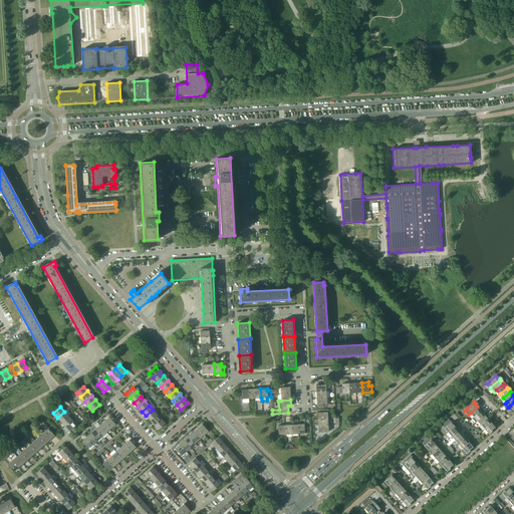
[(474,417),(482,410),(480,409),(479,409),(477,407),(471,413),(468,415),(472,419),(474,417)]
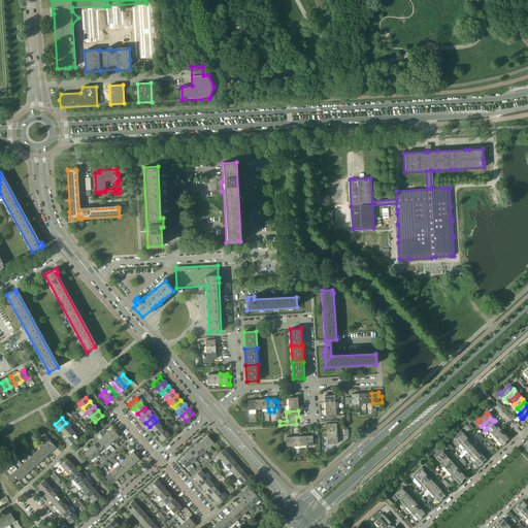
[(157,421),(150,427),(154,432),(161,426),(157,421)]
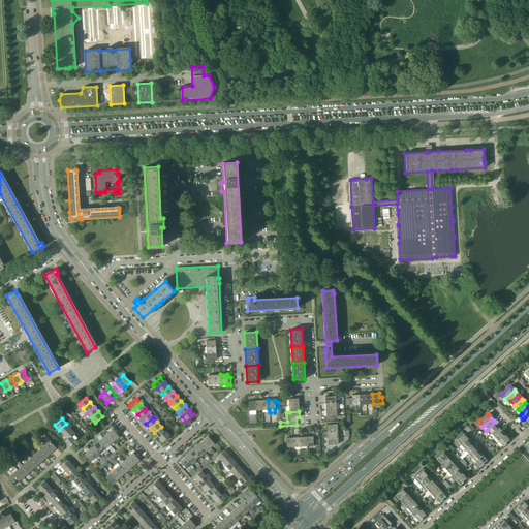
[(331,425),(327,425),(327,432),(337,431),(337,424),(338,424),(338,422),(331,422),(331,425)]
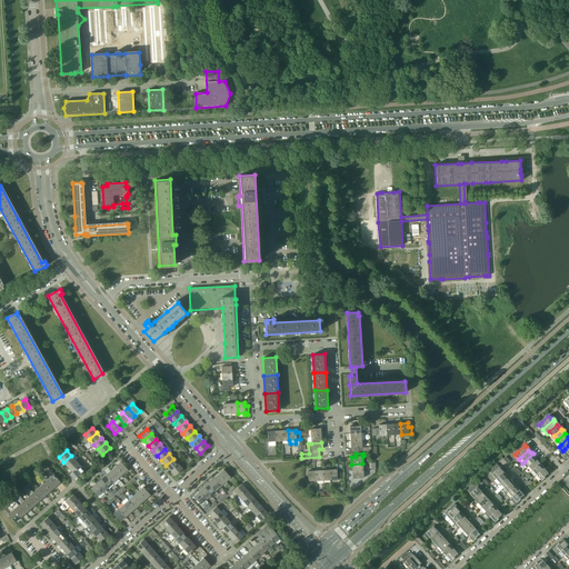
[(533,453),(525,461),(529,466),(537,459),(533,457),(535,456),(533,453)]
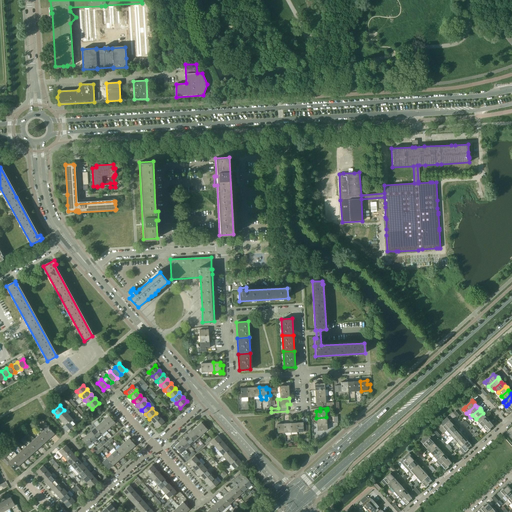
[(64,410),(57,416),(61,420),(68,414),(64,410)]
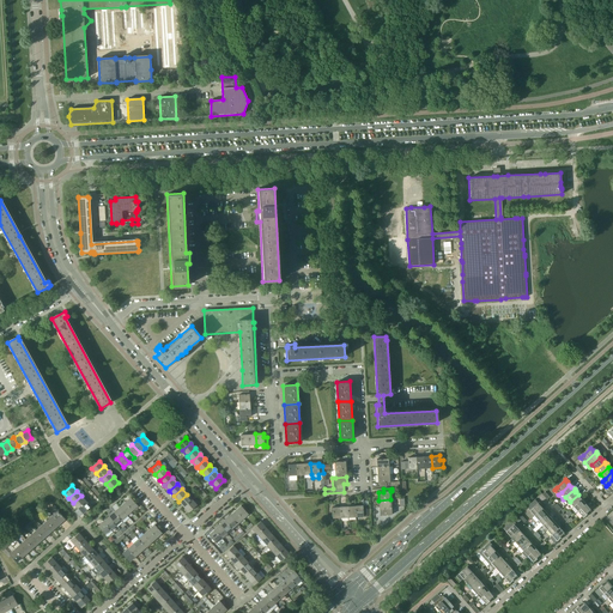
[(187,495),(178,502),(183,507),(192,499),(187,495)]
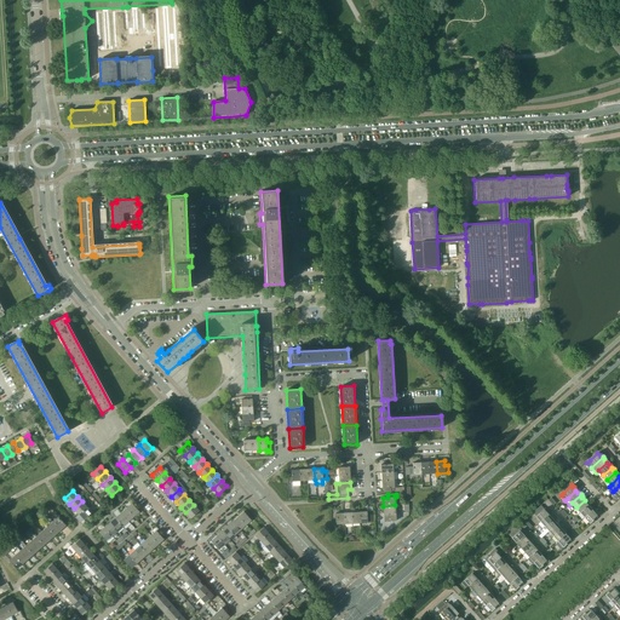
[(585,500),(577,507),(580,512),(590,504),(587,503),(585,500)]
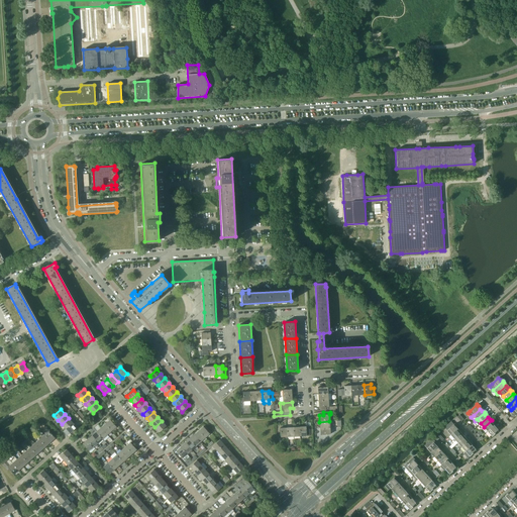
[(69,418),(62,424),(66,429),(73,422),(69,418)]
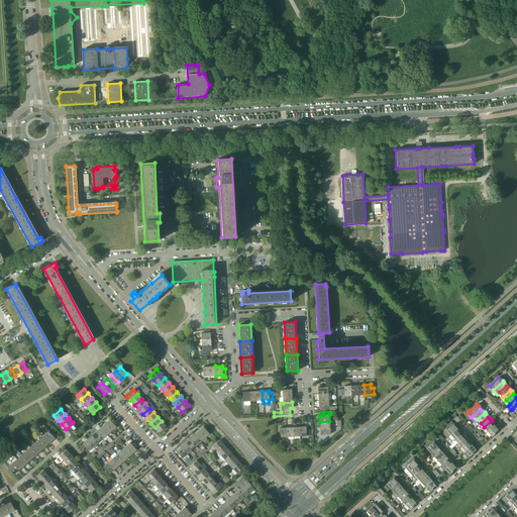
[(110,419),(105,423),(111,430),(116,426),(110,419)]
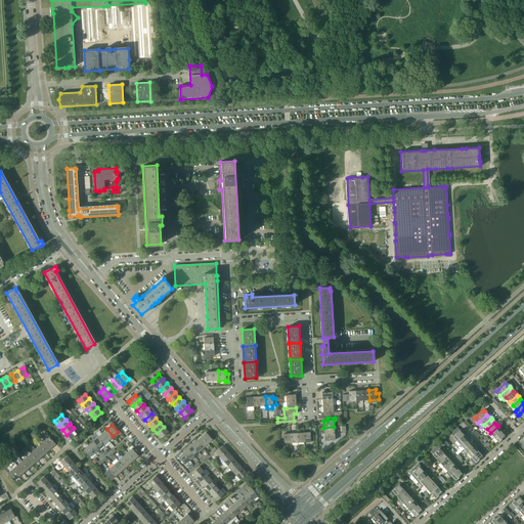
[(498,426),(490,433),(494,437),(501,431),(499,429),(499,428),(498,426)]
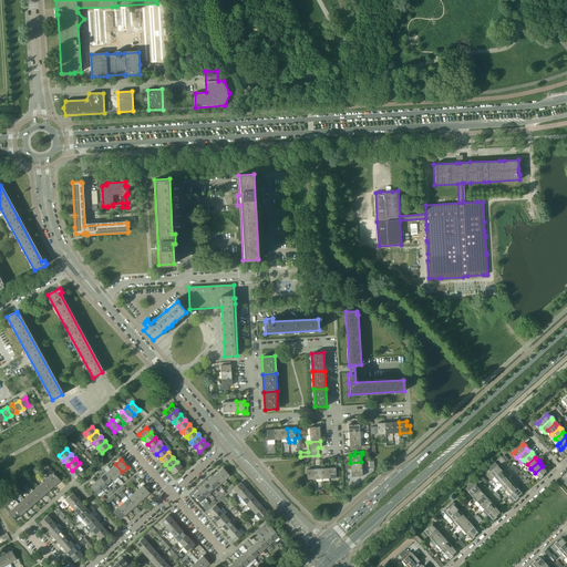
[(177,462),(169,468),(174,474),(182,467),(177,462)]
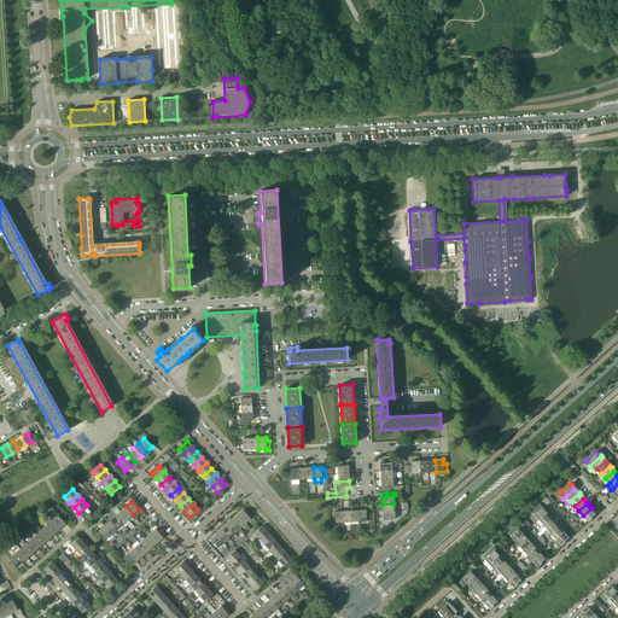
[(540,519),(547,512),(544,509),(546,508),(543,506),(543,507),(540,503),(531,511),(540,519)]
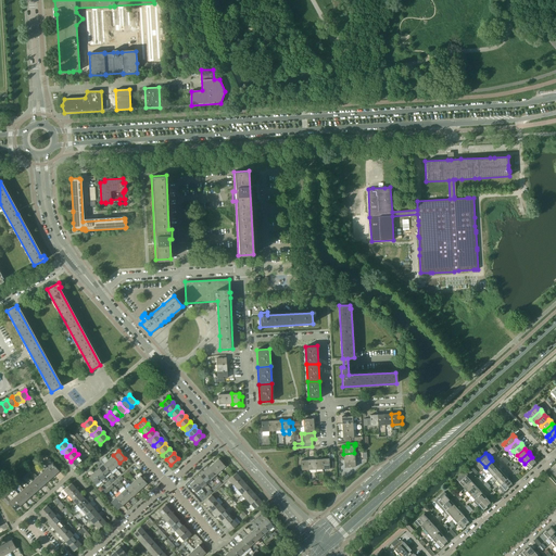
[(78,454),(71,462),(75,466),(83,459),(78,454)]
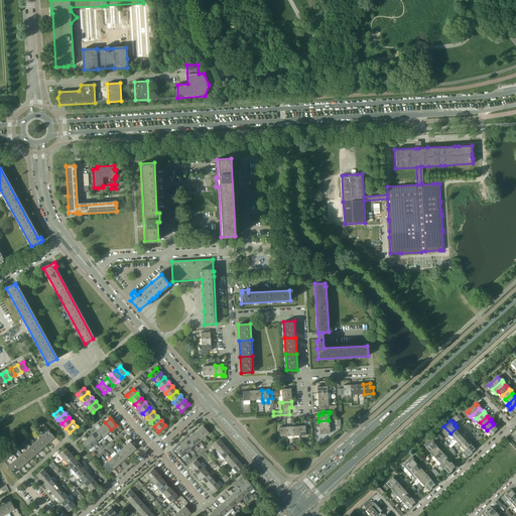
[(105,422),(101,426),(107,433),(111,429),(105,422)]
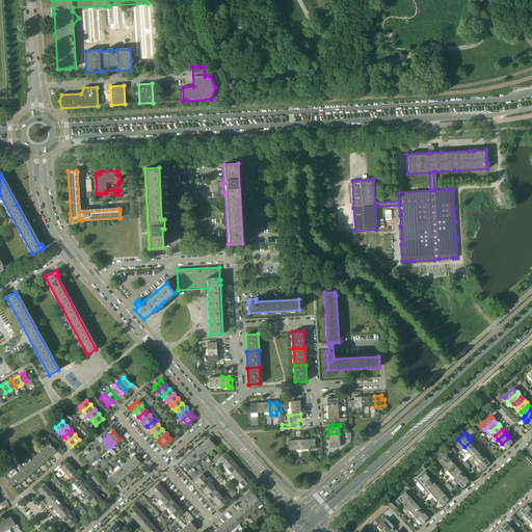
[(509,437),(502,444),(507,449),(510,446),(509,445),(512,442),(509,437)]
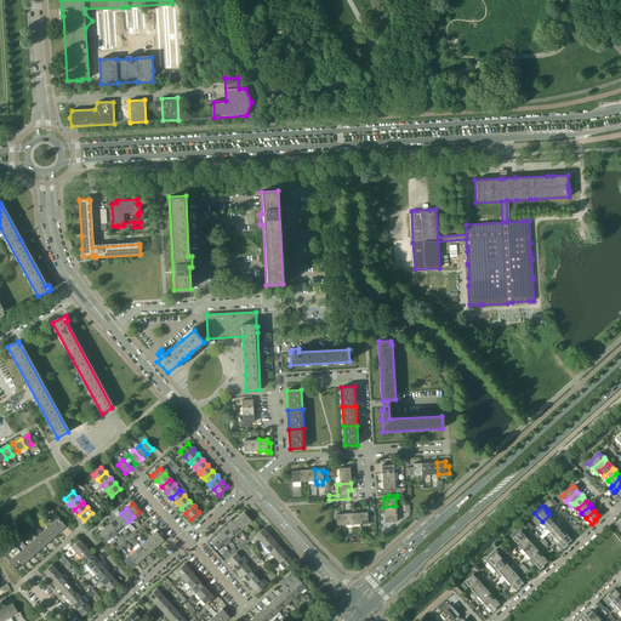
[(244,512),(238,518),(246,527),(251,520),(244,512)]
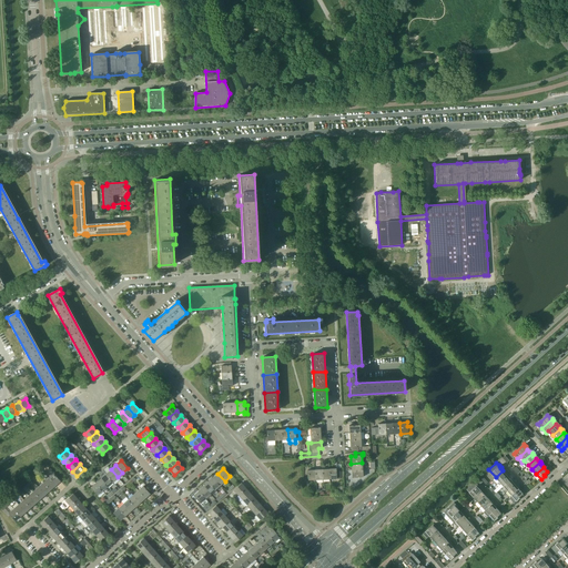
[(336,468),(328,469),(330,479),(336,478),(341,478),(340,472),(336,472),(336,468)]
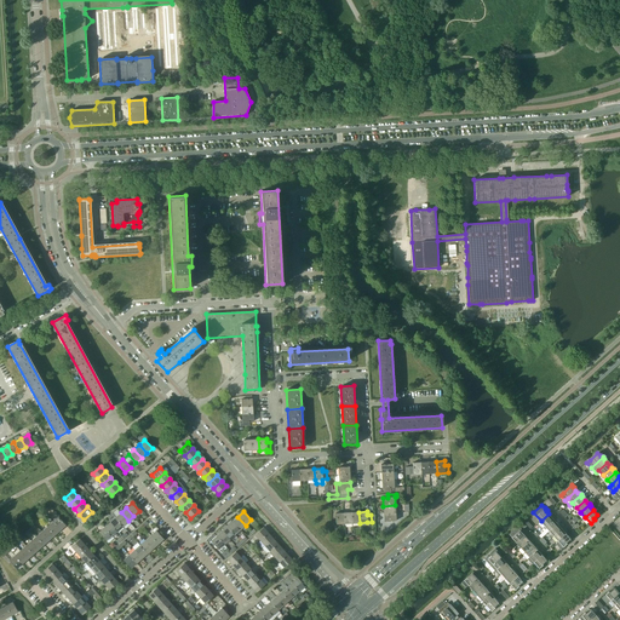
[(121,512),(115,517),(122,526),(128,521),(121,512)]
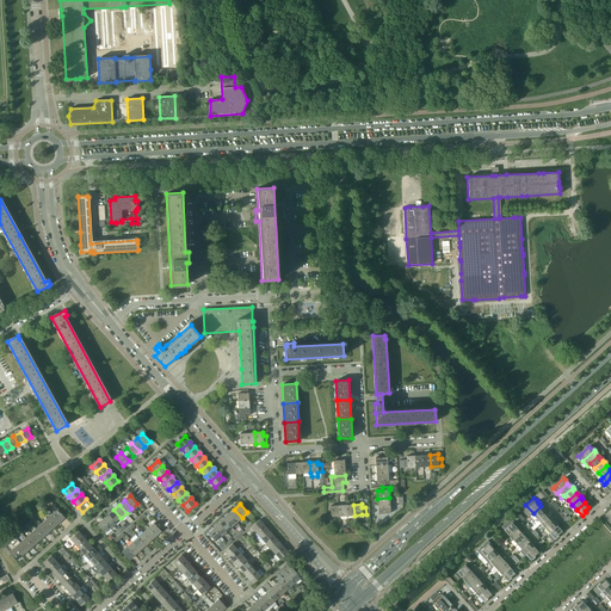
[(541,506),(534,513),(537,518),(547,511),(544,508),(544,510),(541,506)]
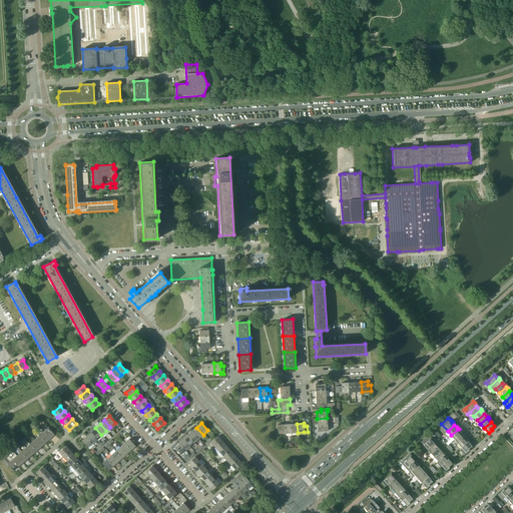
[(54,435),(48,428),(43,432),(50,439),(54,435)]
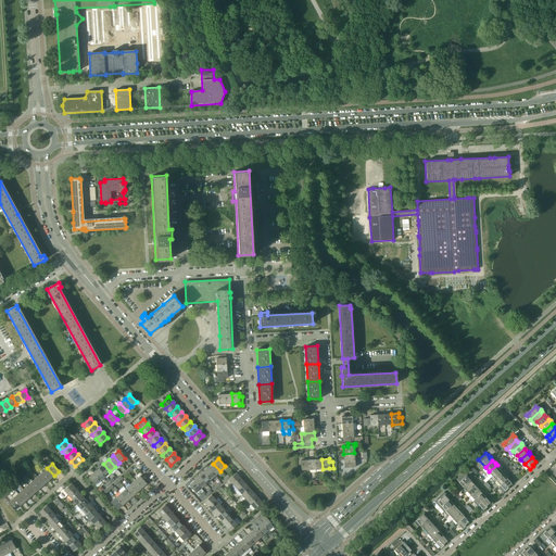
[(103,464),(99,469),(105,477),(110,471),(103,464)]
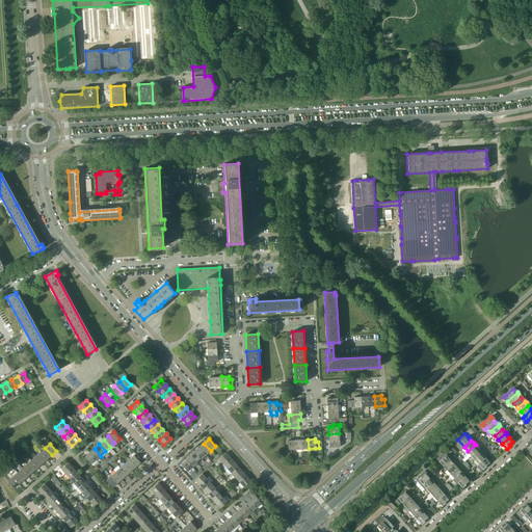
[(204,444),(200,447),(206,454),(211,451),(204,444)]
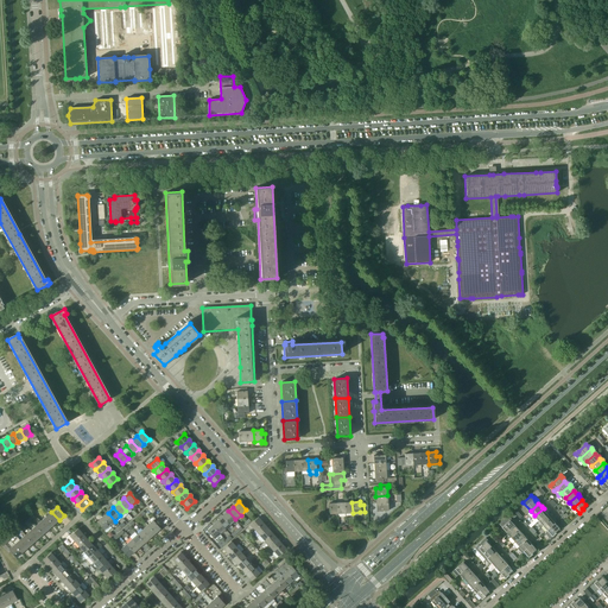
[(544,508),(534,515),(539,520),(548,514),(544,511),(545,510),(544,508)]
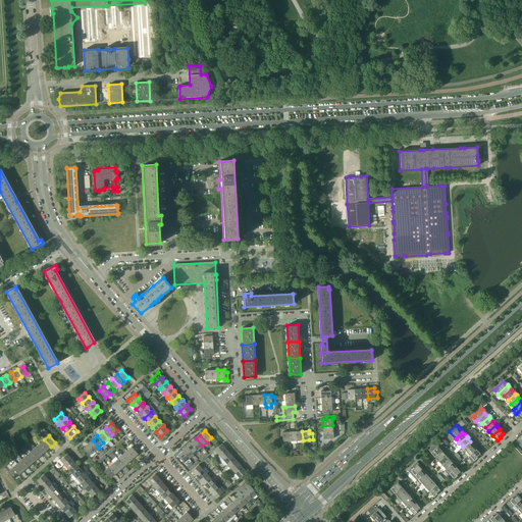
[(196,438),(192,444),(198,451),(202,446),(196,438)]
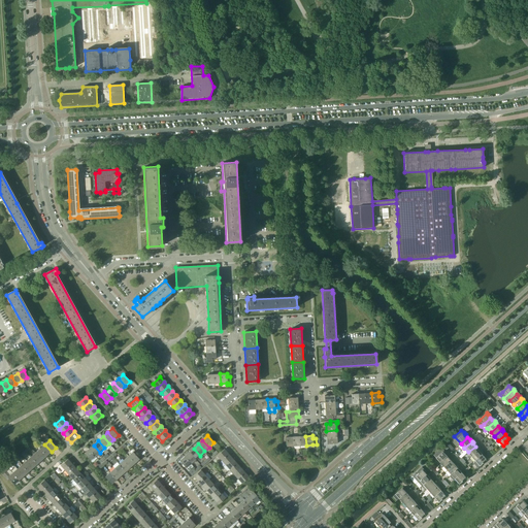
[(52,452),(44,444),(40,449),(46,456),(52,452)]
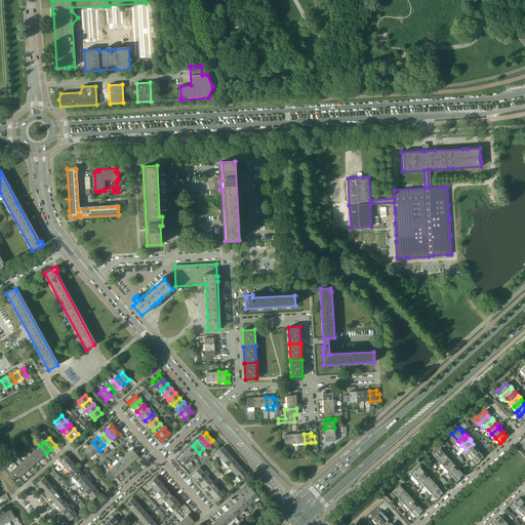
[(93,443),(88,446),(94,453),(99,450),(93,443)]
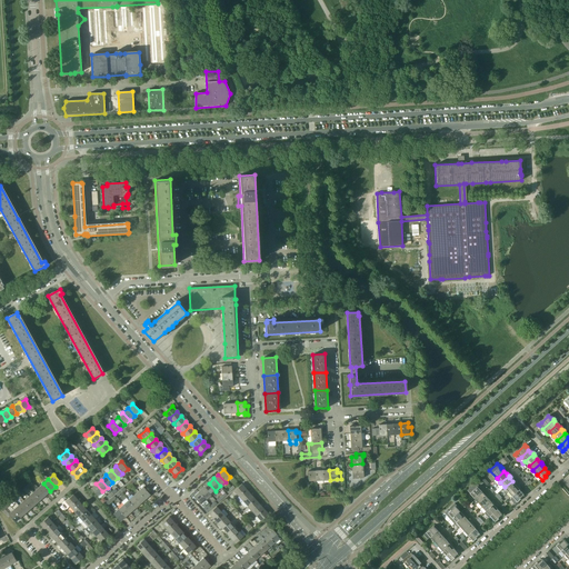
[(512,481),(505,487),(508,492),(517,485),(516,482),(515,483),(512,481)]
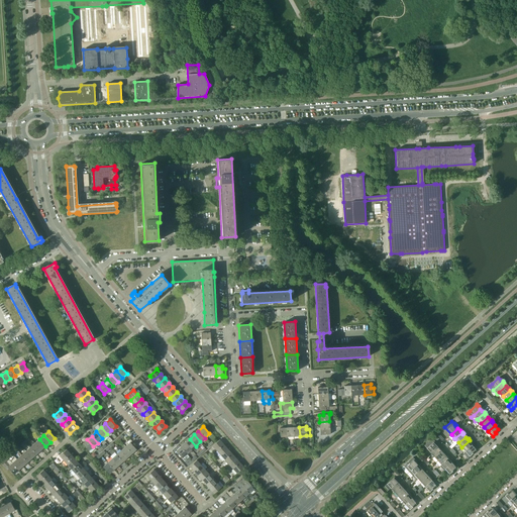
[(424,445),(427,448),(431,452),(438,446),(435,444),(436,443),(432,438),(424,445)]
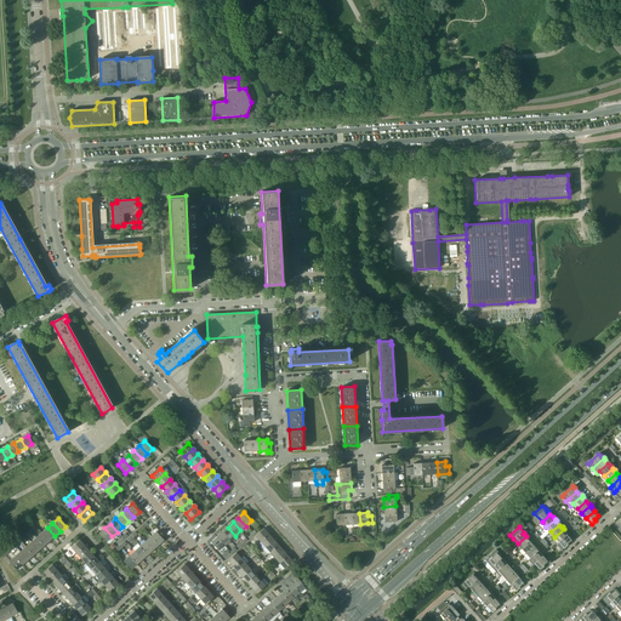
[(55,536),(47,528),(43,533),(50,541),(55,536)]
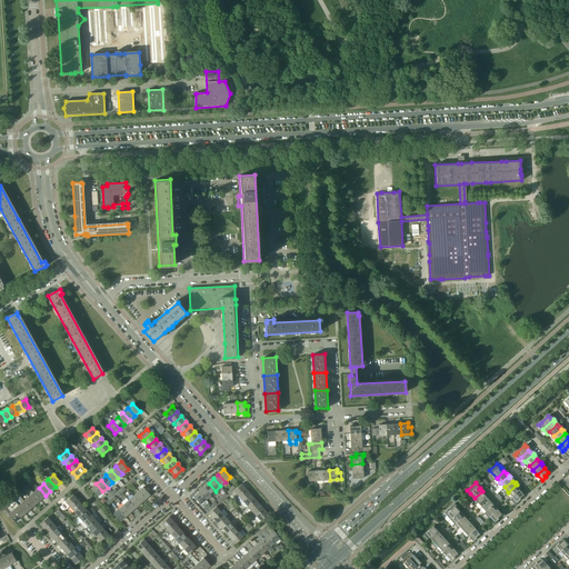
[(96,483),(91,489),(98,497),(102,491),(96,483)]
